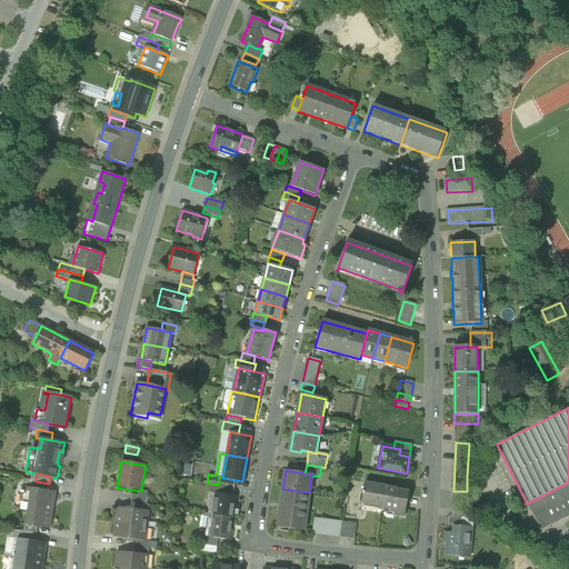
[(479,476),(467,476),(467,488),(479,489),(479,476)]
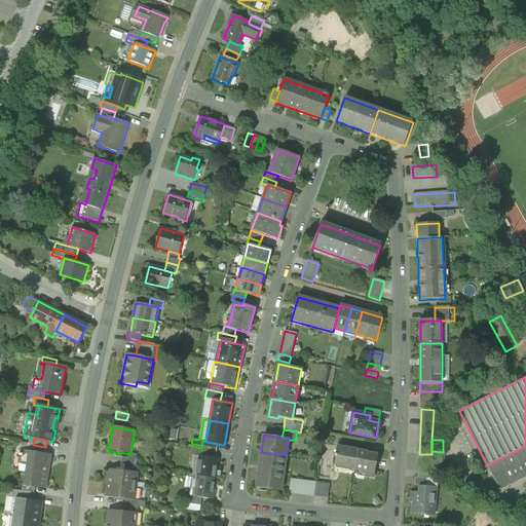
[(202,441),(201,448),(217,450),(218,444),(205,442),(205,441),(202,441)]
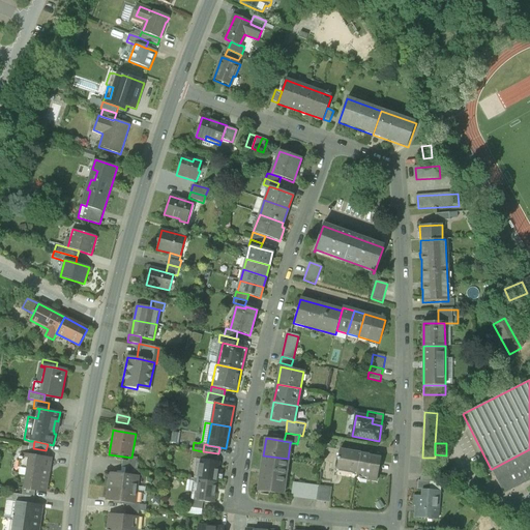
[(45,458),(46,450),(33,448),(31,455),(45,458)]
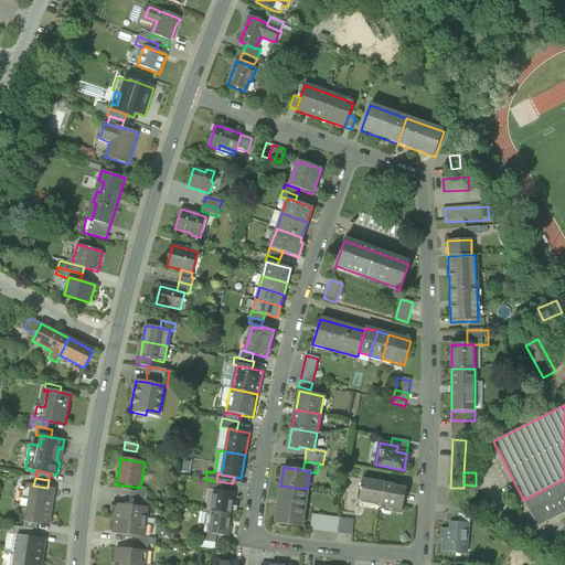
[(214,490),(215,481),(205,479),(203,489),(211,490),(211,491),(213,491),(214,490)]
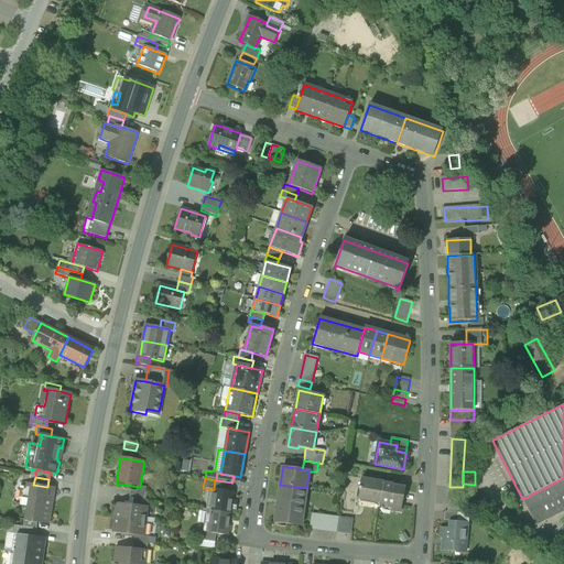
[(523,499),(522,499),(535,527),(563,511),(563,478),(523,499)]
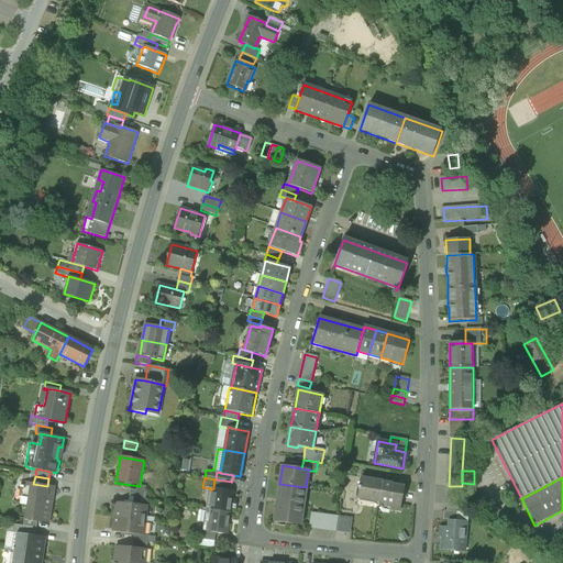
[(359,498),(379,503),(383,483),(361,478),(360,489),(359,498)]
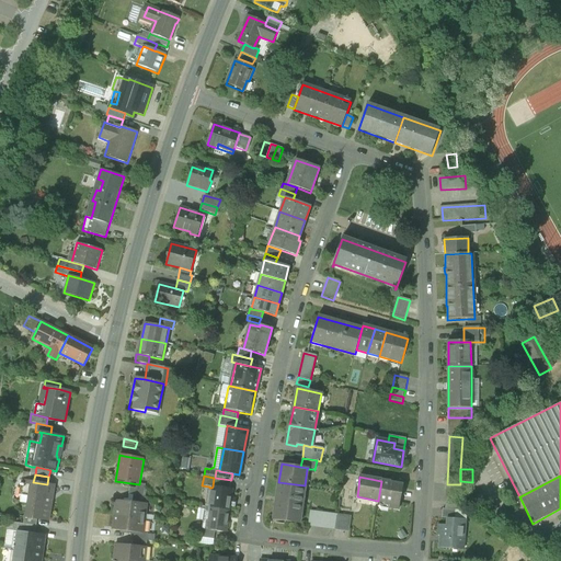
[(230,489),(231,480),(215,478),(214,478),(213,487),(230,489)]
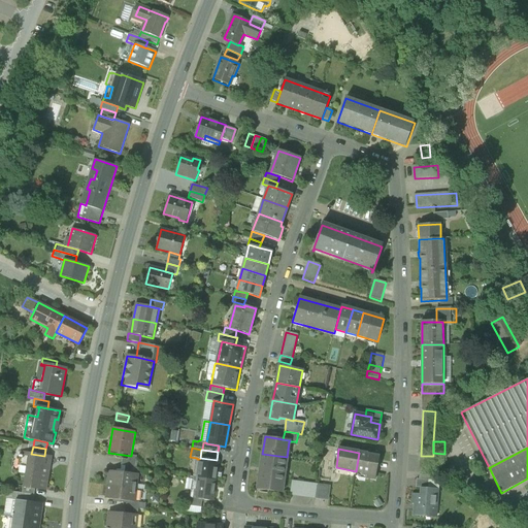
[(360,452),(359,453),(356,471),(362,472),(361,475),(366,476),(366,479),(375,481),(380,456),(367,454),(367,453),(360,452)]
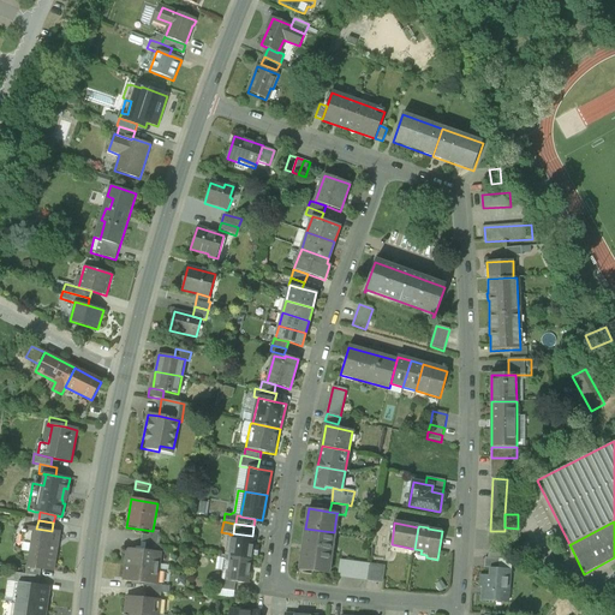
[(41,571),(52,572),(57,542),(59,542),(60,533),(53,532),(52,531),(36,529),(31,529),(24,527),(24,531),(23,531),(21,543),(34,545),(30,568),(30,569),(41,571)]
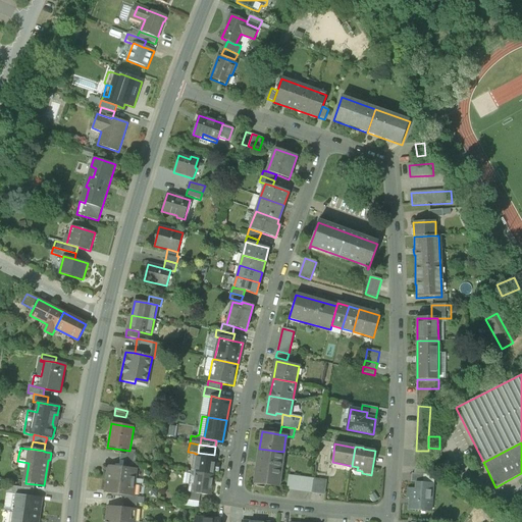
[(282,462),(283,452),(259,449),(255,483),(278,486),(280,476),(277,476),(279,462),(282,462)]
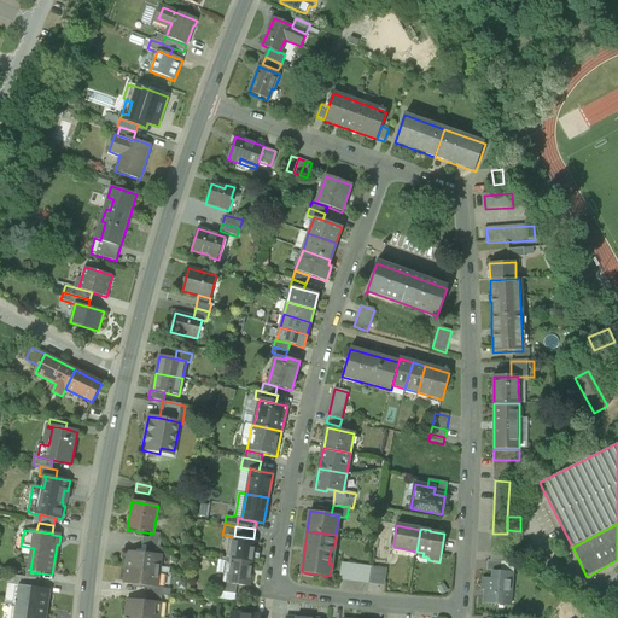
[(153,534),(145,532),(143,544),(163,548),(165,536),(153,534)]
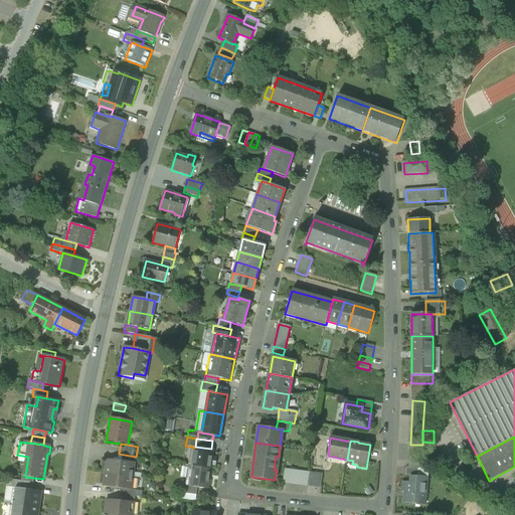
[(421,456),(422,445),(410,445),(409,456),(421,456)]
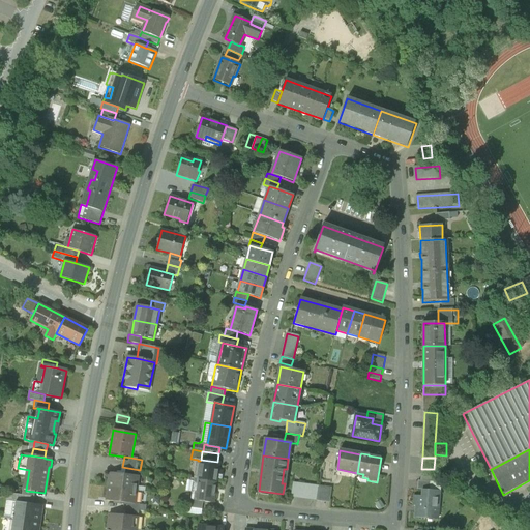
[(200,461),(198,480),(217,483),(221,463),(217,462),(201,460),(200,461)]
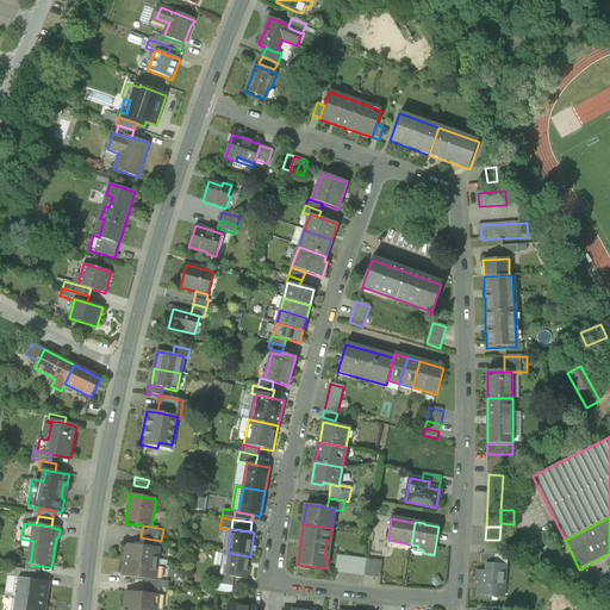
[(160,541),(156,541),(145,539),(144,546),(157,547),(156,548),(159,549),(160,541)]
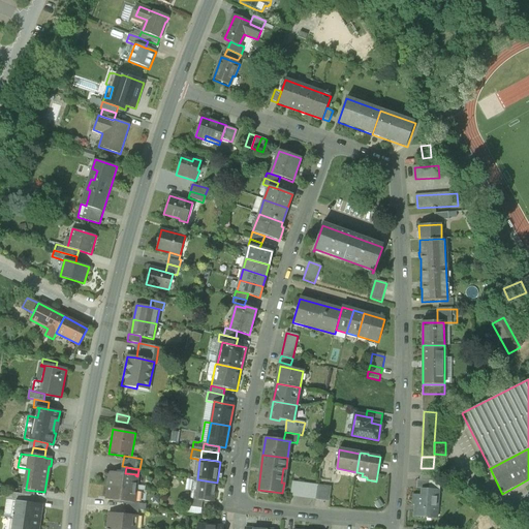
[(110,471),(107,487),(134,490),(135,475),(136,474),(125,473),(110,471)]
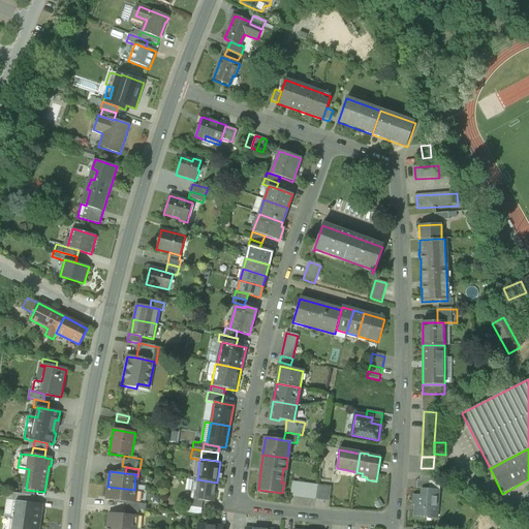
[(214,502),(217,483),(197,479),(194,499),(203,500),(214,502)]
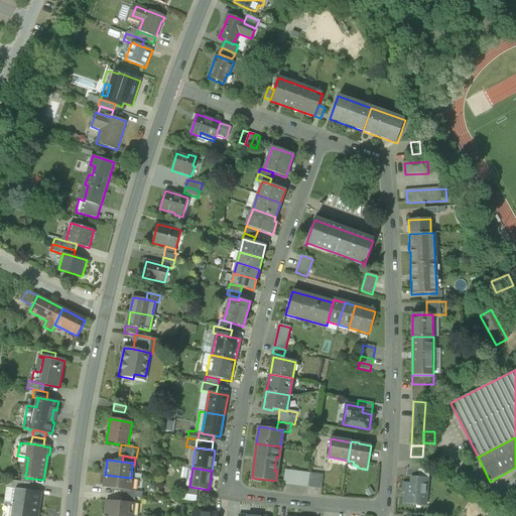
[(418,478),(419,469),(409,469),(407,469),(406,477),(411,477),(418,478)]
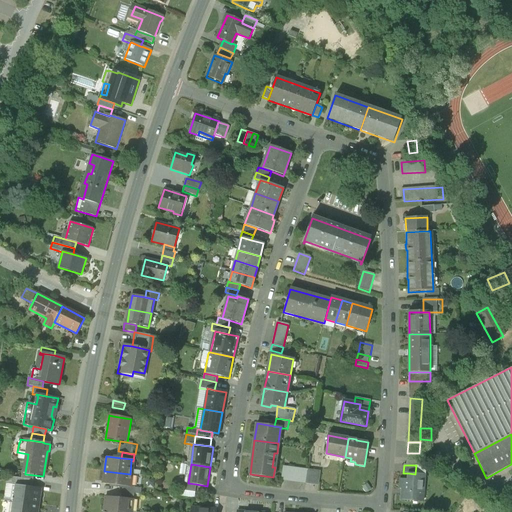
[(282,479),(300,481),(302,469),(284,467),(282,479)]
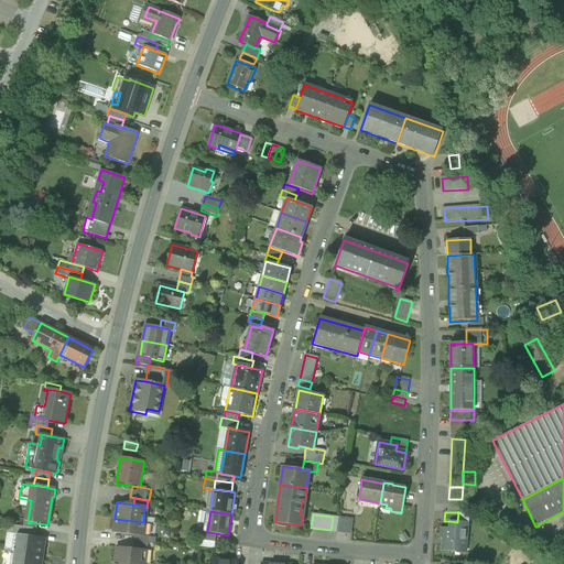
[(353,520),(339,518),(337,531),(350,533),(353,520)]
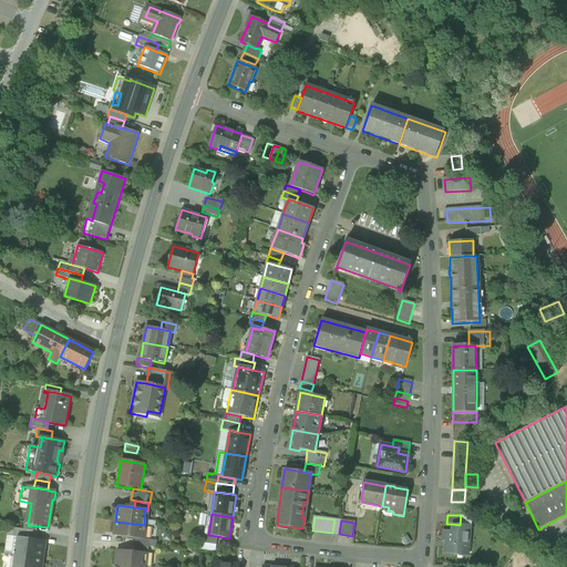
[(146,525),(144,525),(115,522),(114,536),(136,539),(144,539),(145,539),(146,525)]
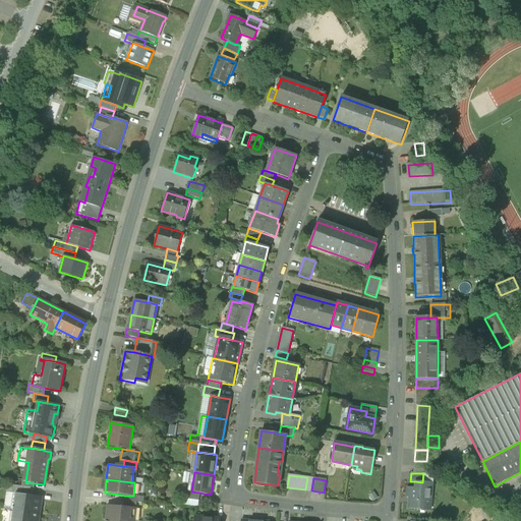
[(408,510),(426,511),(427,500),(430,500),(431,482),(422,482),(415,481),(415,488),(406,487),(406,498),(409,498),(408,510)]
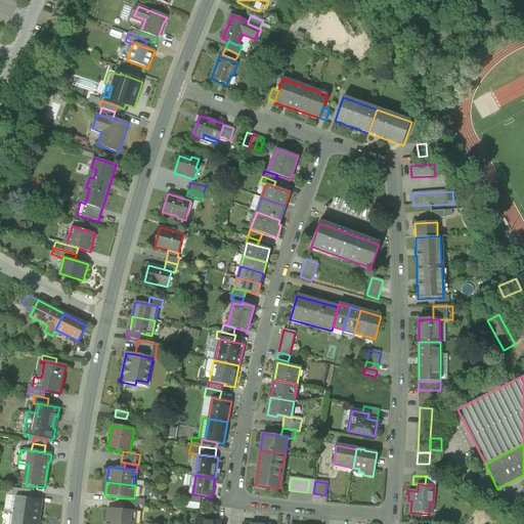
[(33,498),(34,491),(22,490),(20,489),(19,497),(33,498)]
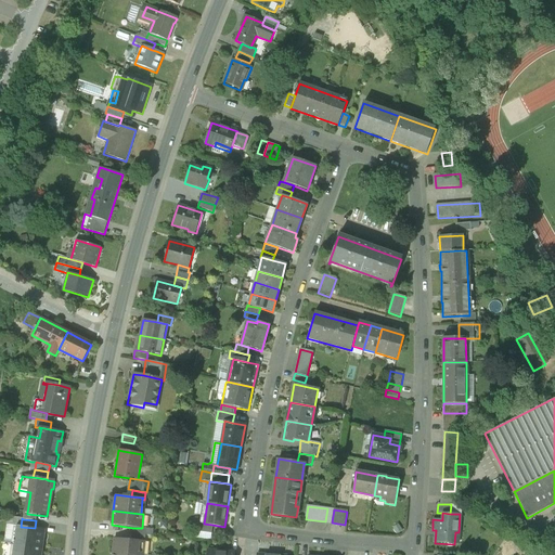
[(198,531),(211,533),(213,525),(204,524),(201,523),(198,531)]
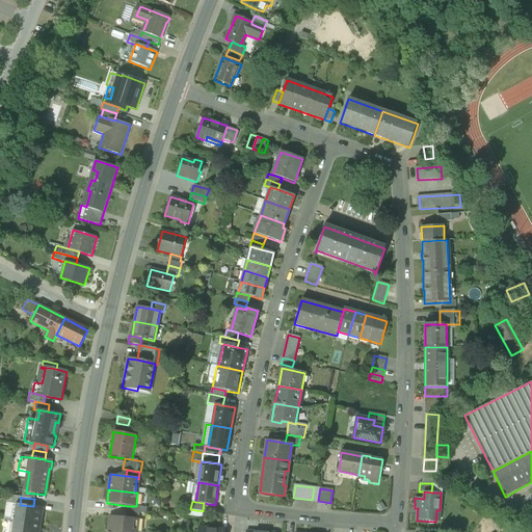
[(4,520),(5,520),(14,521),(16,504),(6,503),(4,520)]
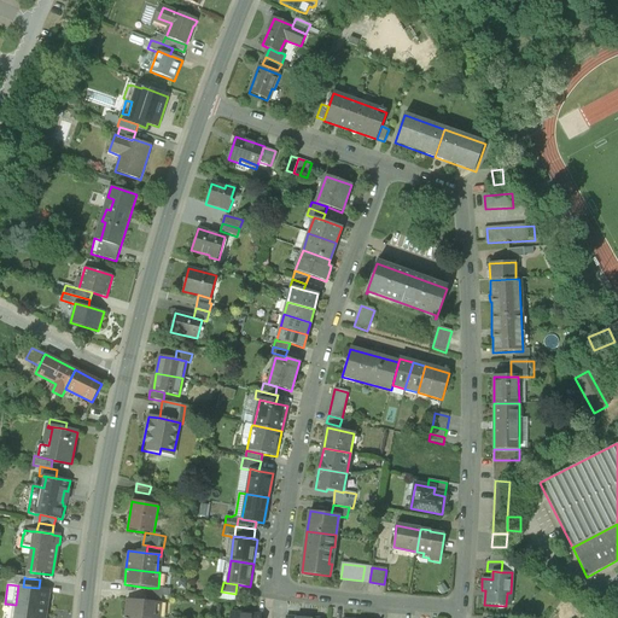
[(18,586),(16,605),(47,610),(50,590),(39,588),(23,587),(18,586)]
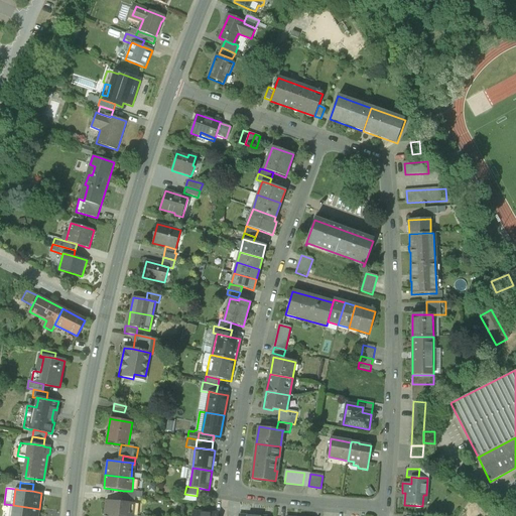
[(106,500),(105,513),(130,515),(132,515),(134,504),(134,503),(122,502),(106,500)]
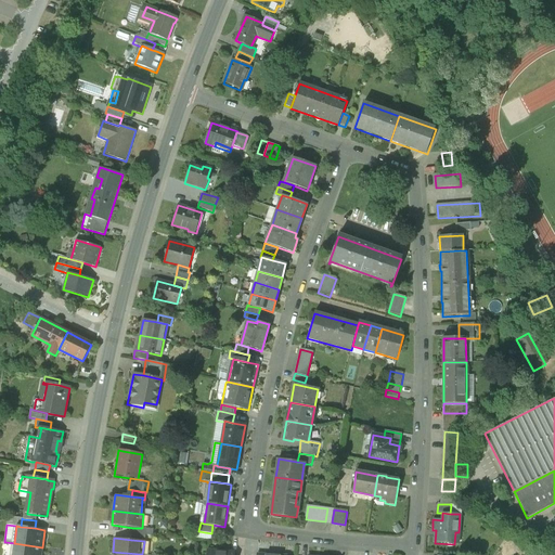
[(12,554),(14,543),(5,542),(3,554),(12,554)]
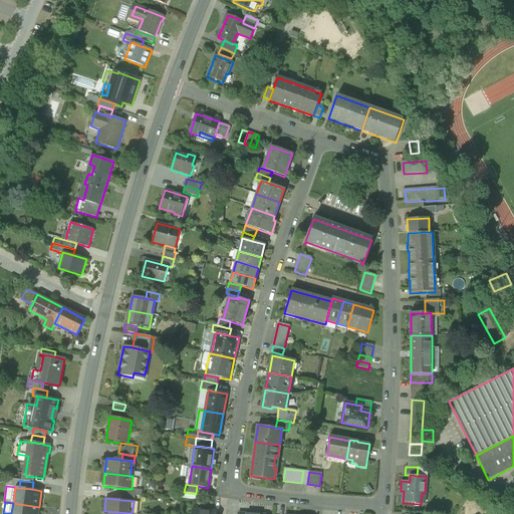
[(37,513),(39,507),(13,503),(11,513),(37,513)]
